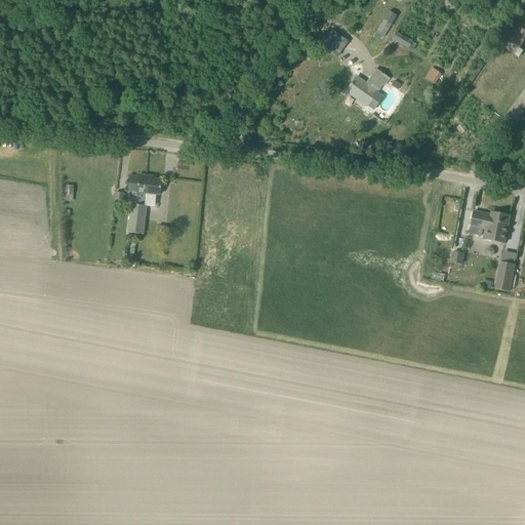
[(397,16),(388,12),(374,35),(384,40),(395,21),(397,16)]
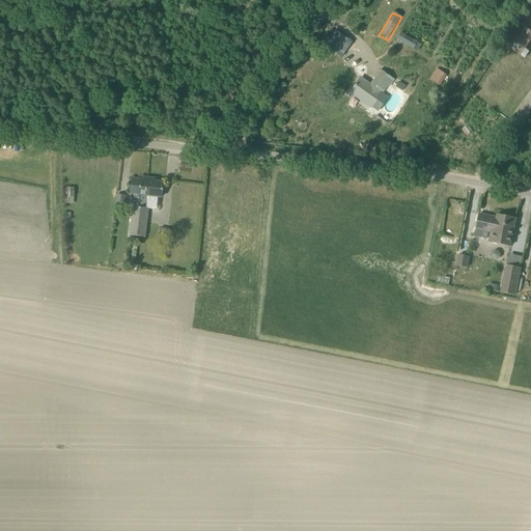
[(526,48),(530,40),(530,29),(526,26),(510,47),(525,57),(530,51),(526,48)]
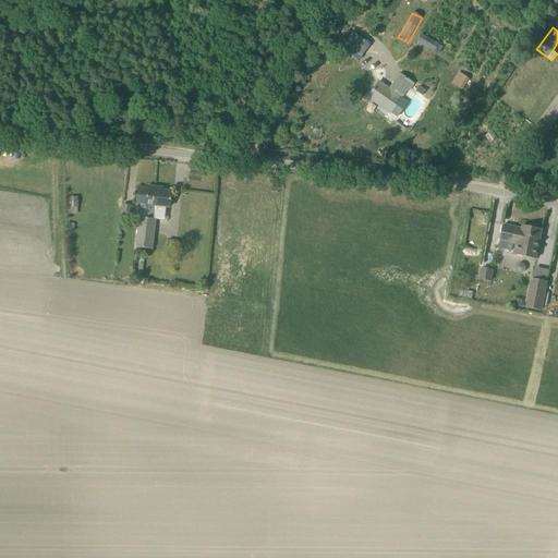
[(421,34),(416,41),(434,50),(437,44),(421,34)]
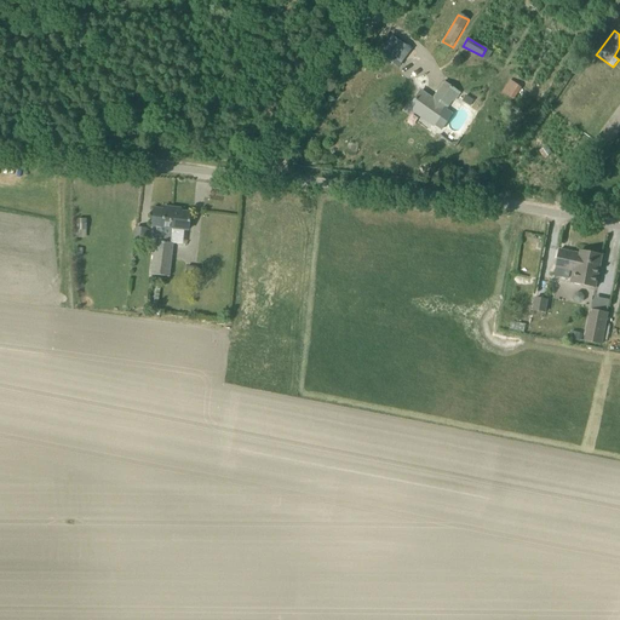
[(511,80),(503,92),(514,98),(522,86),(511,80)]
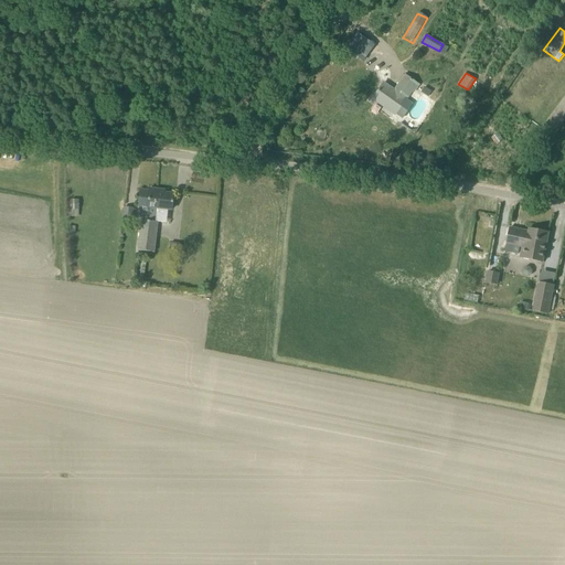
[(372,98),(395,115),(402,119),(412,104),(405,99),(412,91),(413,92),(418,85),(405,76),(394,91),(383,84),(372,98)]
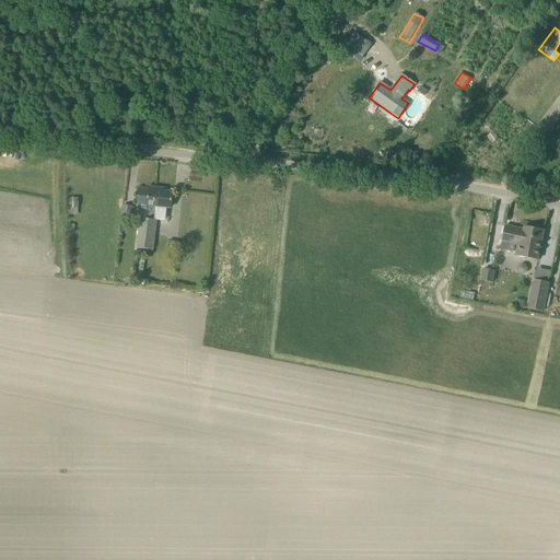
[(148,187),(148,189),(138,188),(137,205),(141,205),(137,248),(152,251),(155,220),(154,220),(156,207),(170,208),(172,193),(158,190),(158,188),(148,187)]
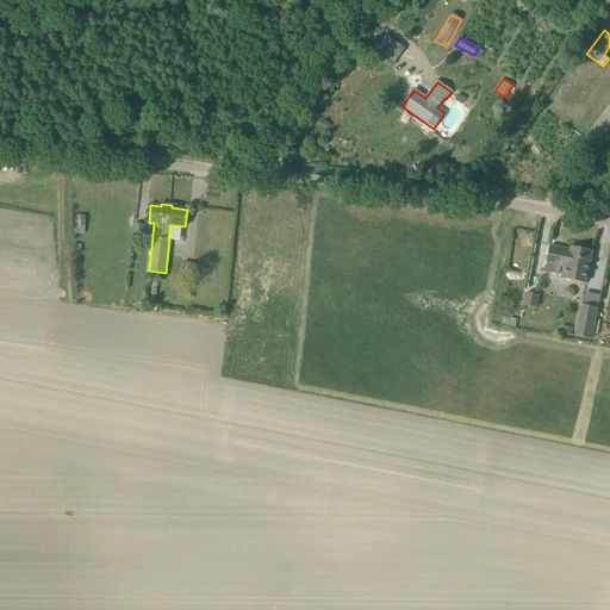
[(85,217),(75,217),(75,229),(85,229),(85,217)]
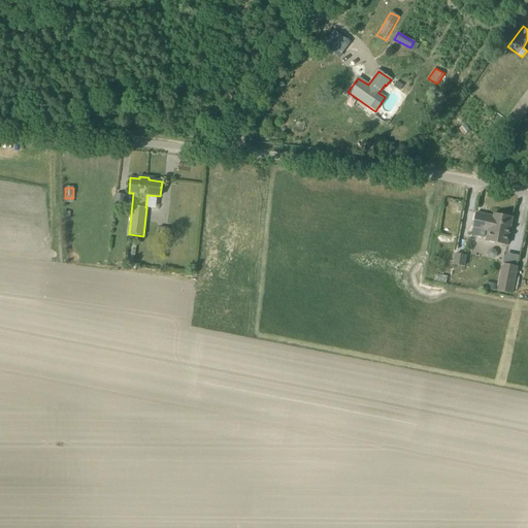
[(113,207),(123,208),(125,195),(114,194),(113,207)]
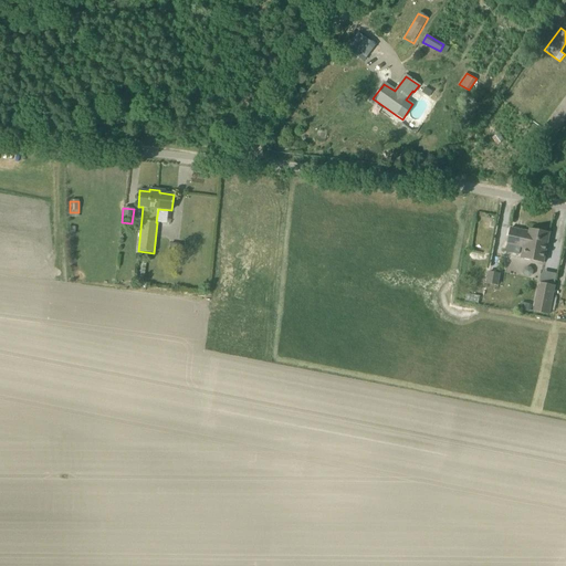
[(507,244),(524,248),(522,259),(543,263),(549,232),(531,229),(530,232),(511,228),(507,244)]
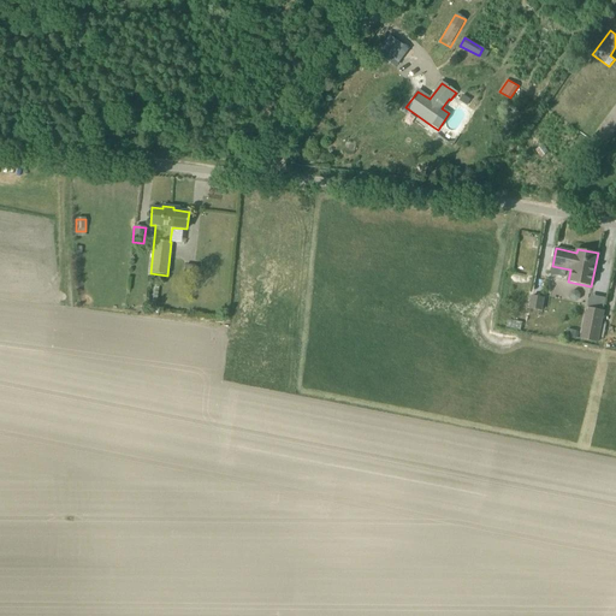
[(590,306),(604,308),(606,297),(592,294),(590,306)]
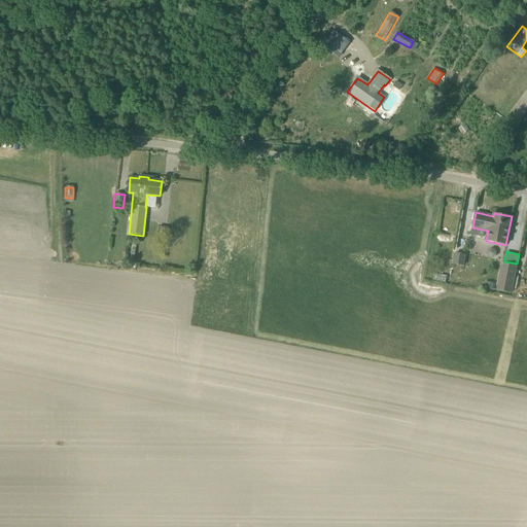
[(456,253),(455,255),(454,264),(463,266),(465,254),(456,253)]
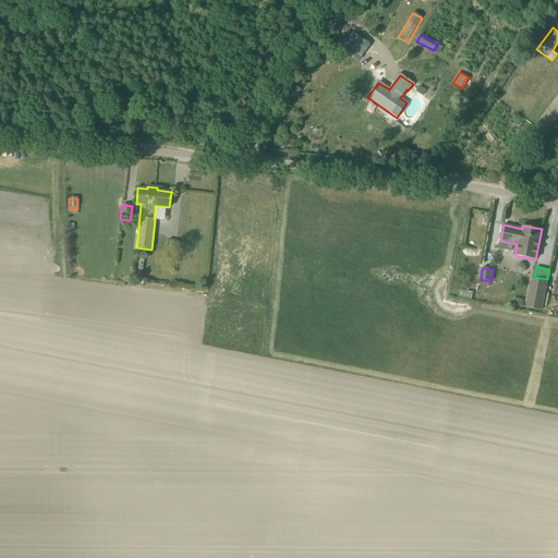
[(533,278),(533,280),(528,307),(541,310),(547,281),(533,278)]
